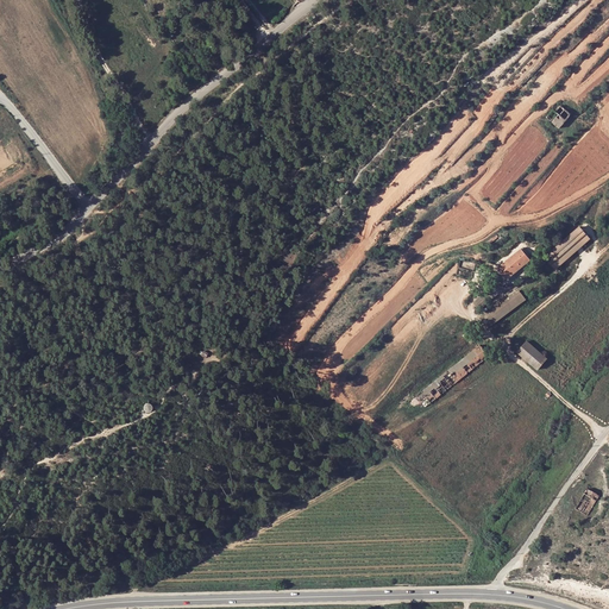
[(550,117),(563,127),(569,120),(556,110),(550,117)]
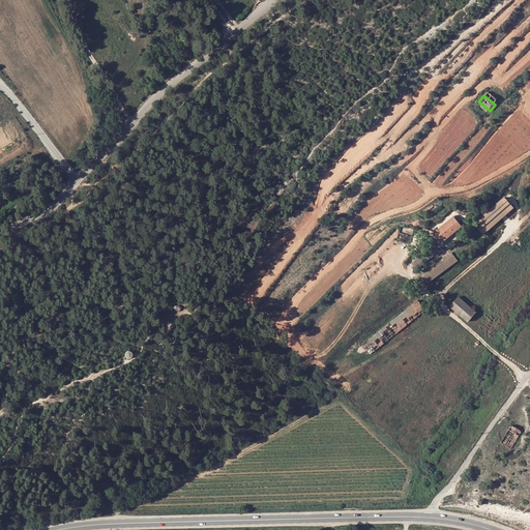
[(480,231),(484,235),(516,209),(508,202),(478,228),(480,231)]
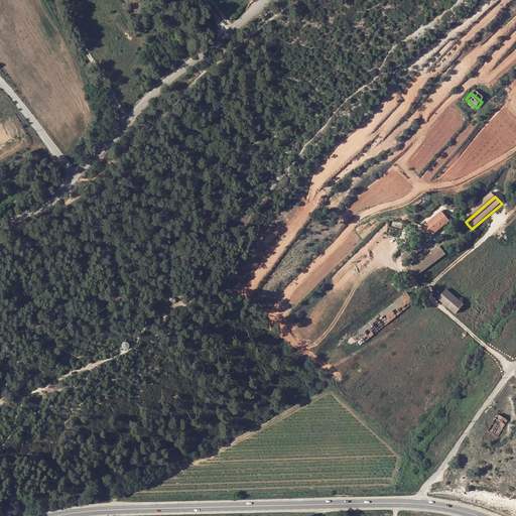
[(431,238),(450,222),(446,217),(443,212),(423,229),(425,231),(431,238)]
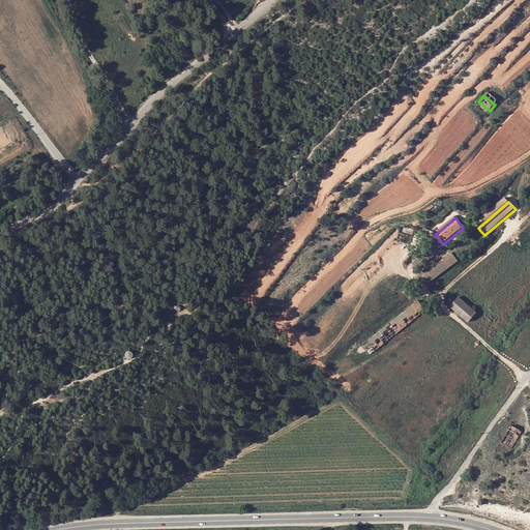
[(483,236),(484,235),(480,231),(474,236),(480,243),(486,239),(483,236)]
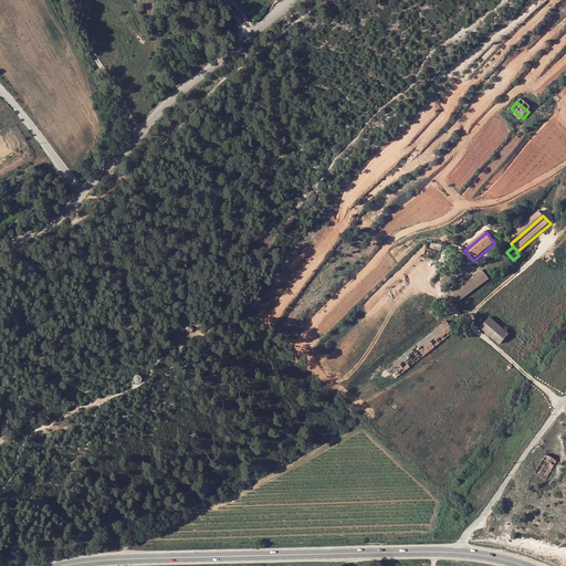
[(501,252),(499,249),(481,264),(484,265),(501,252)]
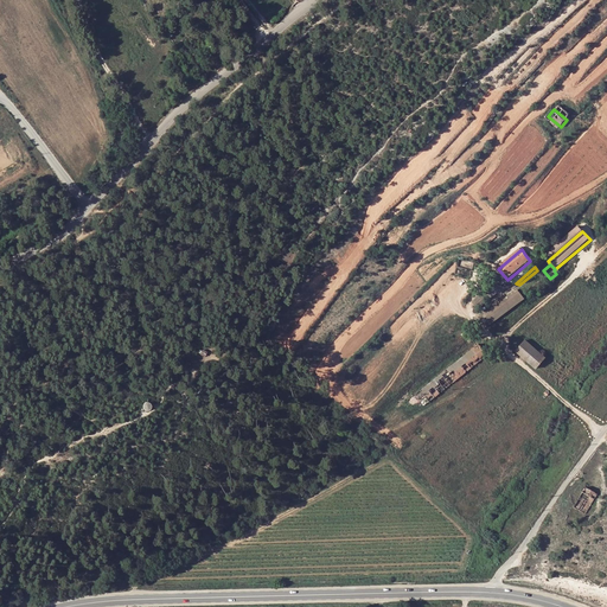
[(494,288),(492,286),(473,301),(479,308),(504,287),(497,286),(494,288)]
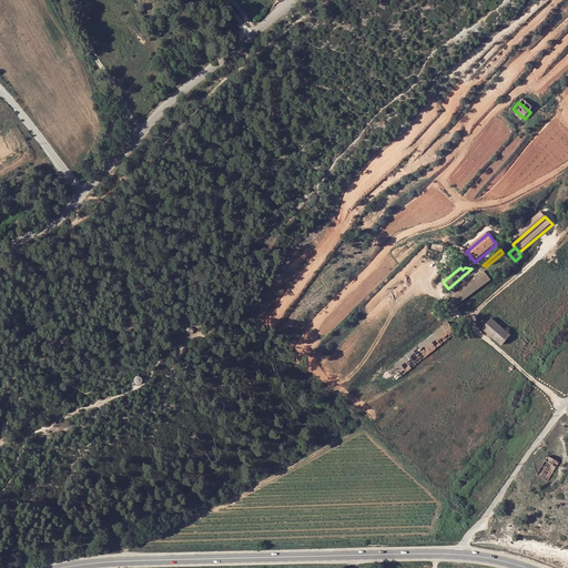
[(490,276),(486,271),(454,294),(457,300),(490,276)]
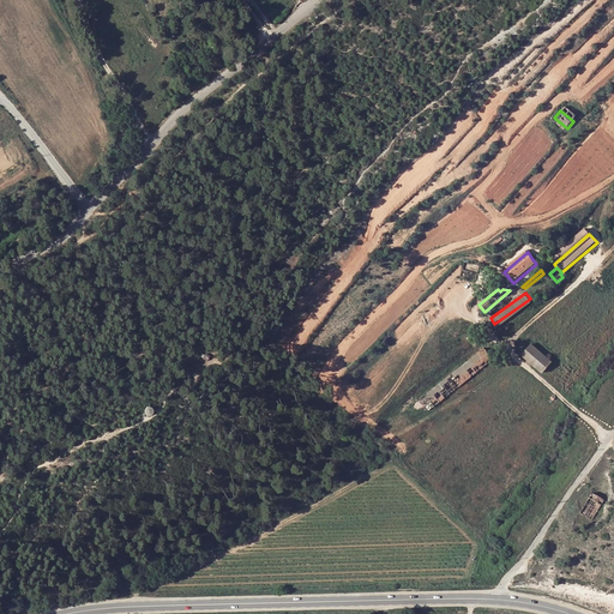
[(553,363),(533,345),(523,356),(543,374),(553,363)]
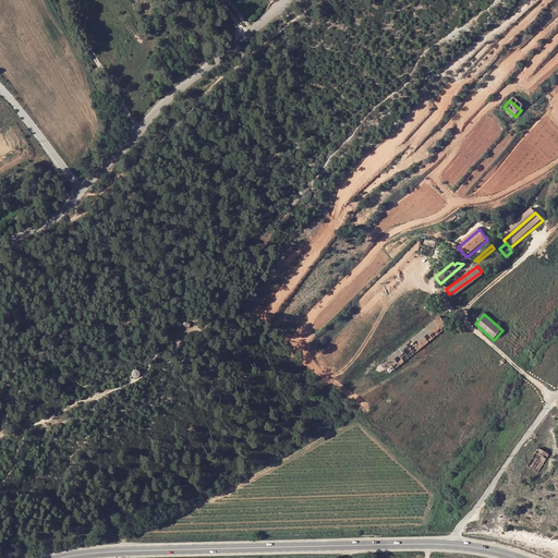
[(450,327),(443,316),(384,362),(392,373),(450,327)]
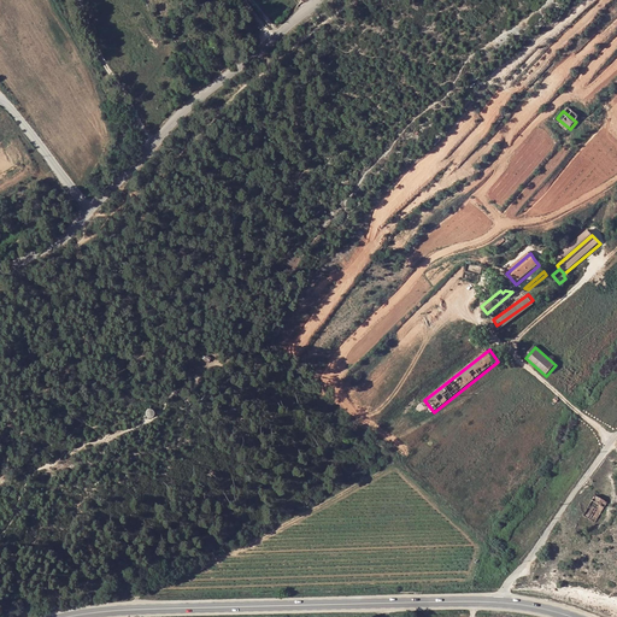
[(606,515),(594,507),(582,524),(593,533),(606,515)]
